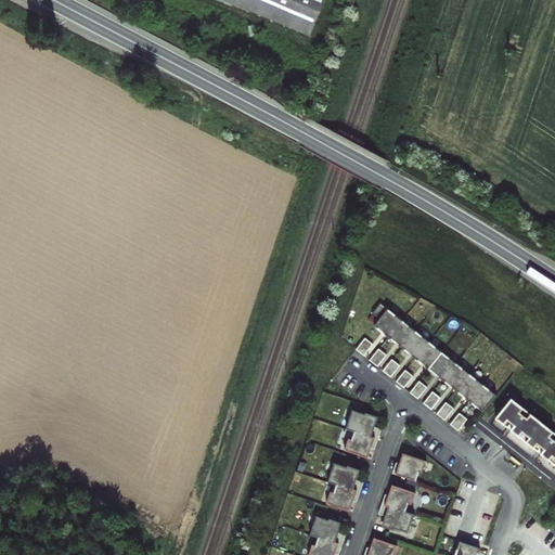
[(222,0),(310,37),(324,0),(222,0)]
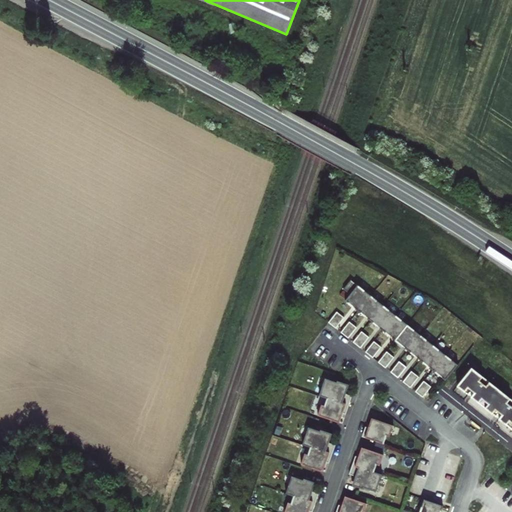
[(346,301),(446,380),(458,365),(352,281),(345,290),(351,295),(346,301)]
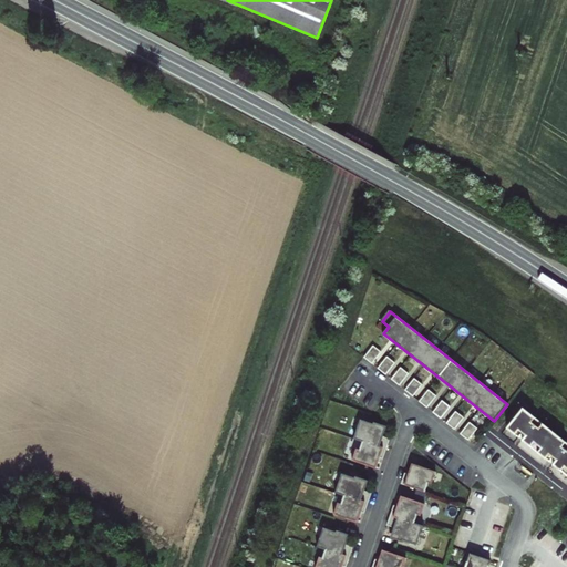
[(381,352),(373,346),(364,358),(372,363),(381,352)]
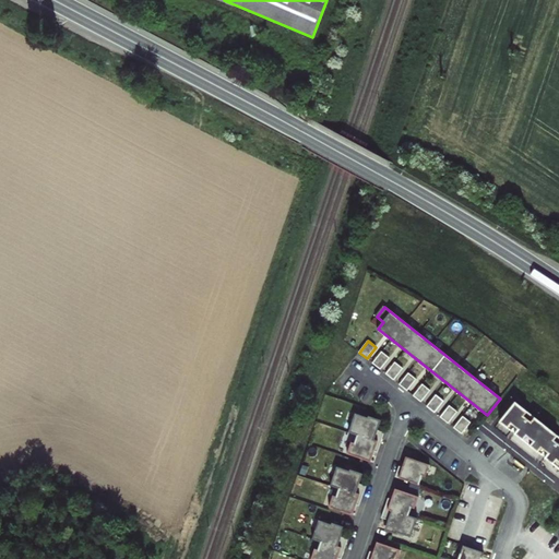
[(391,359),(382,353),(373,364),(381,370),(391,359)]
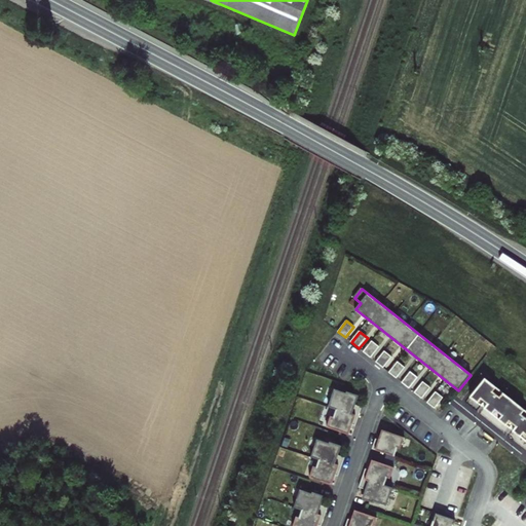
[(380,347),(373,342),(364,352),(372,359),(380,347)]
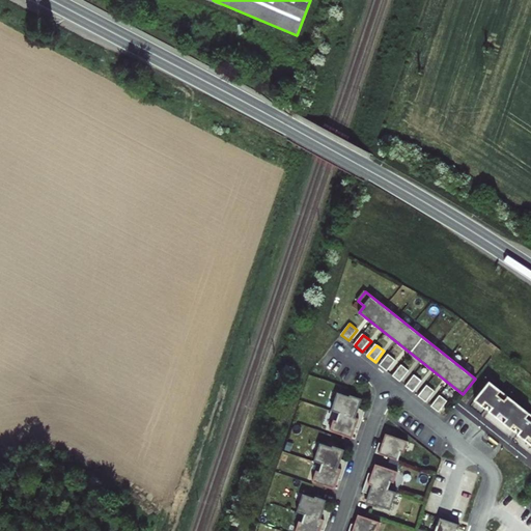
[(396,361),(389,355),(381,366),(388,372),(396,361)]
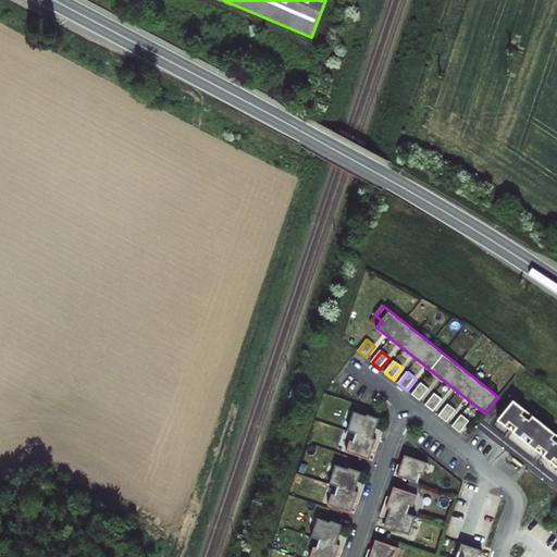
[(430,390),(421,383),(412,395),(420,400),(430,390)]
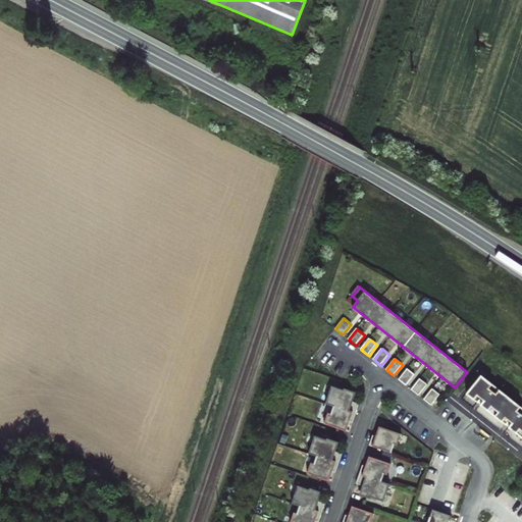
[(415,375),(408,369),(399,379),(407,385),(415,375)]
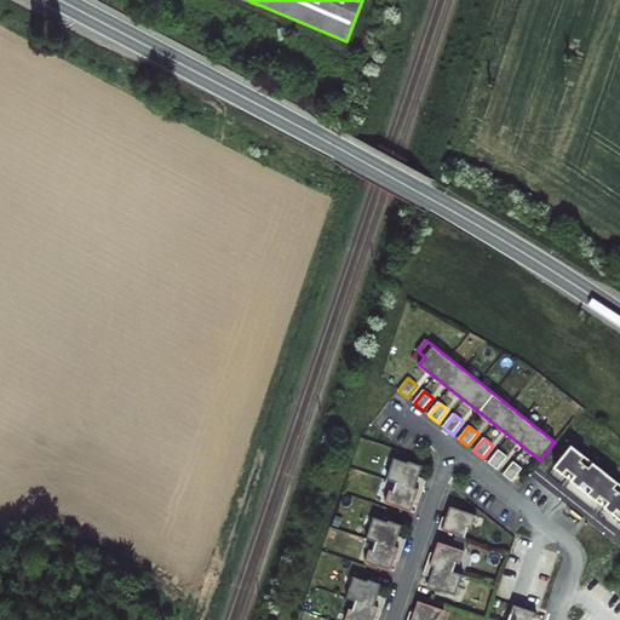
[(619,483),(570,446),(554,468),(619,520),(619,483)]
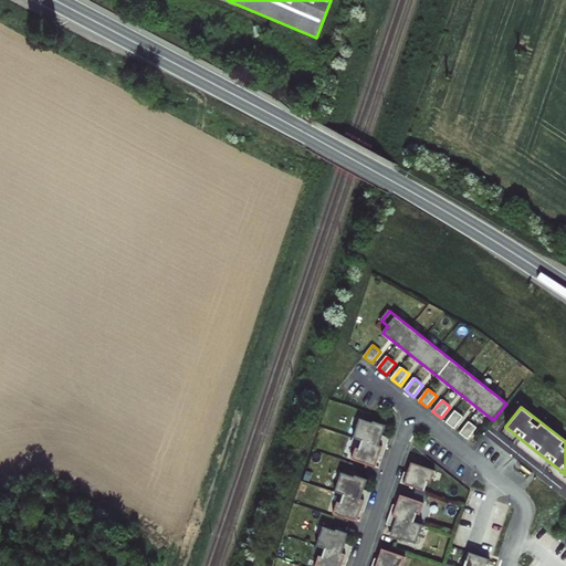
[(463,418),(456,411),(447,422),(454,429),(463,418)]
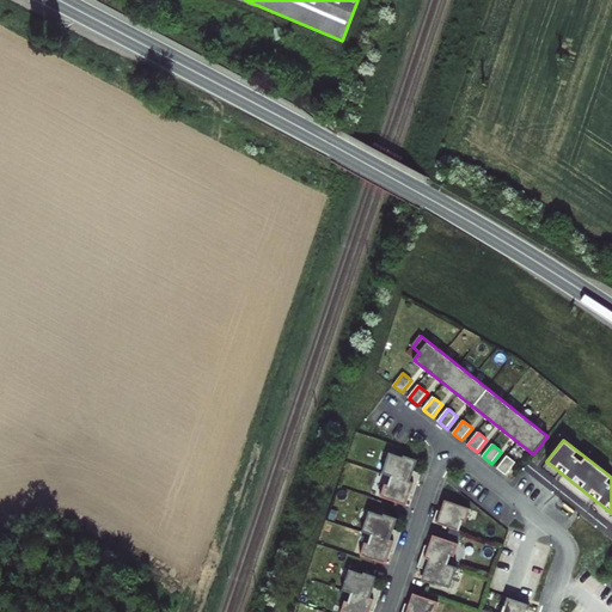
[(391,476),(417,484),(421,473),(411,470),(416,459),(403,456),(403,457),(389,452),(381,473),(391,477),(391,476)]
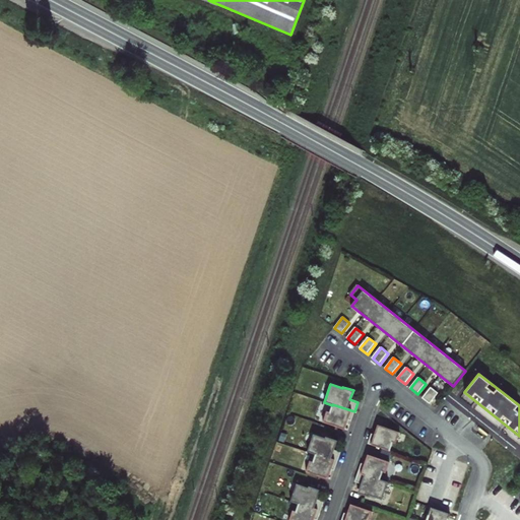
[(439,393),(431,388),(423,398),(430,404),(439,393)]
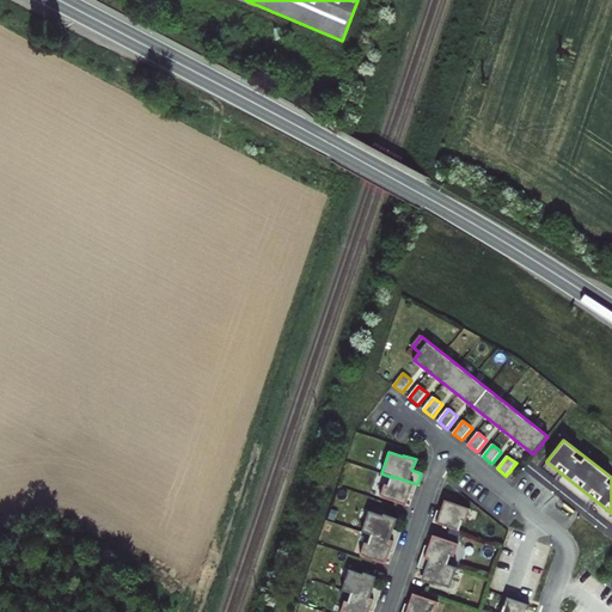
[(414,495),(417,484),(391,476),(391,477),(389,484),(385,483),(380,497),(407,506),(410,494),(414,495)]
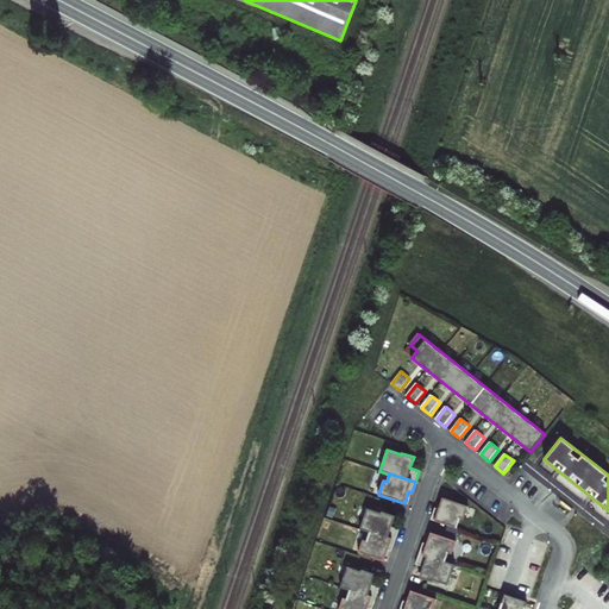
[(435,508),(431,520),(457,528),(460,518),(464,519),(469,506),(443,497),(439,509),(435,508)]
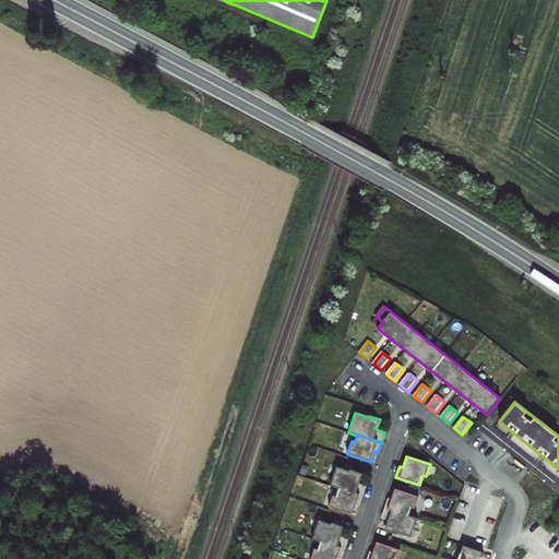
[(340,488),(363,496),(367,486),(358,483),(361,473),(351,470),(349,471),(337,466),(331,486),(339,488),(340,488)]
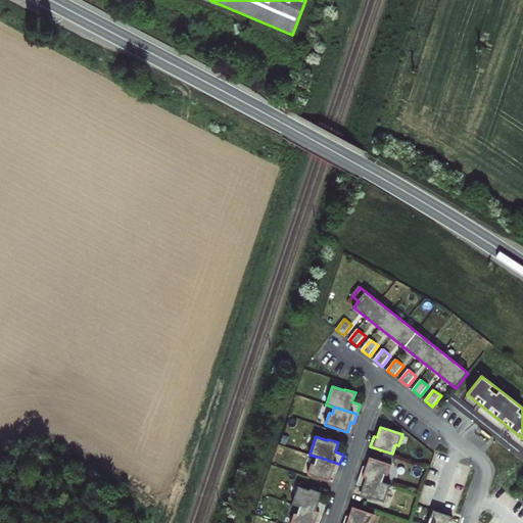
[(336,473),(339,464),(318,457),(317,457),(315,464),(312,463),(307,474),(330,482),(333,472),(336,473)]
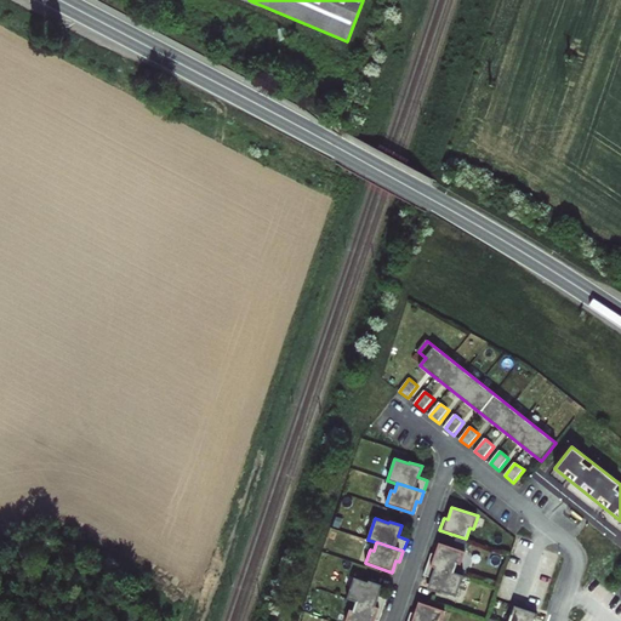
[(432,553),(428,564),(454,573),(455,571),(457,564),(461,565),(466,552),(439,542),(436,554),(432,553)]
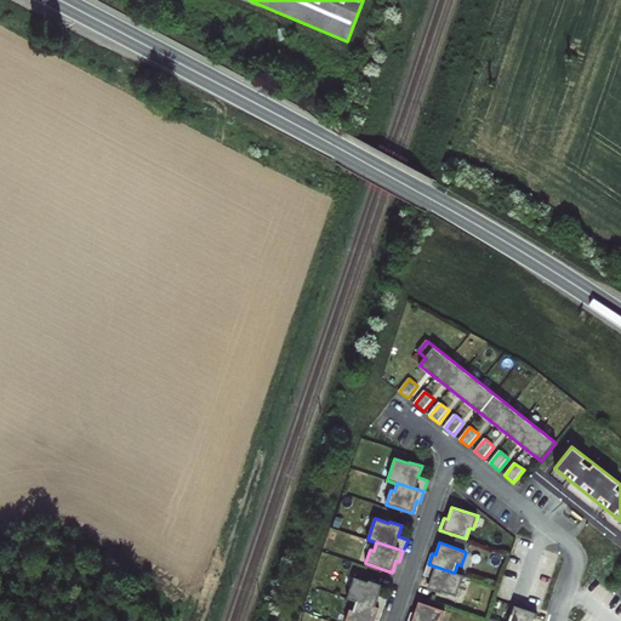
[(454,573),(428,564),(423,575),(433,579),(429,590),(442,593),(443,592),(456,597),(463,575),(455,571),(454,573)]
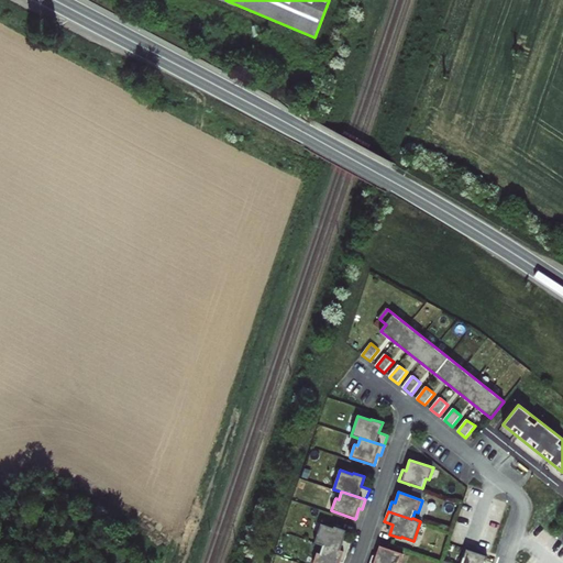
[(323,544),(348,553),(351,543),(342,540),(345,530),(334,526),(334,528),(321,523),(315,543),(323,545),(323,544)]
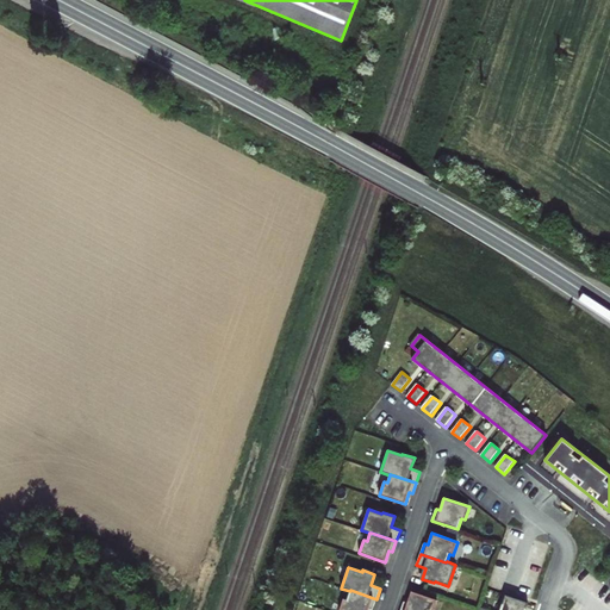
[(373,609),(377,599),(350,590),(350,591),(347,599),(343,598),(338,609),(368,609),(369,609),(373,609)]
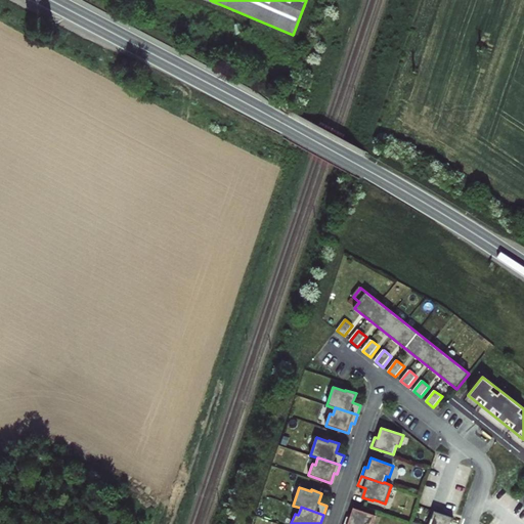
[(347,517),(344,523),(373,523),(376,515),(353,508),(350,518),(347,517)]
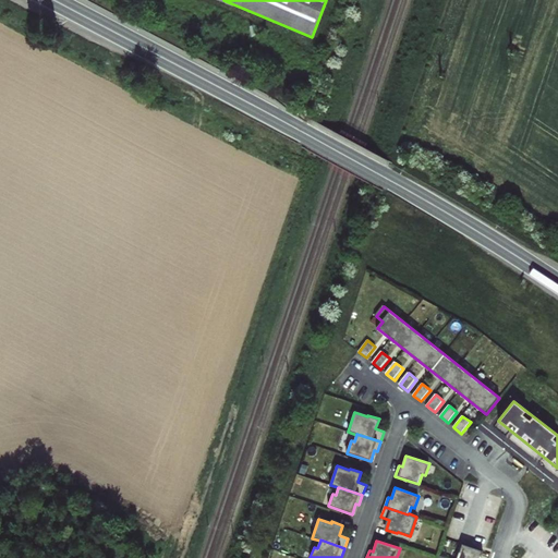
[(462,544),(457,557),(480,557),(483,552),(462,544)]
